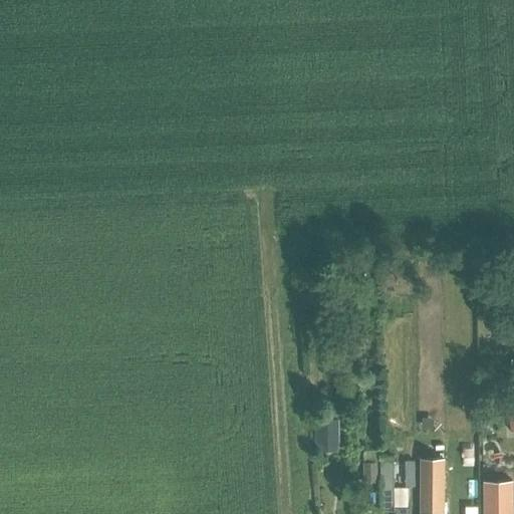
[(396,295),(384,298),(387,307),(399,303),(396,295)]
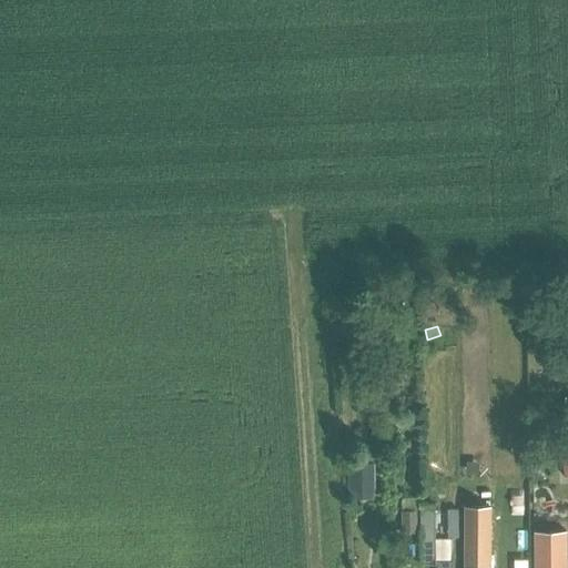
[(543,405),(533,405),(534,418),(543,418),(543,405)]
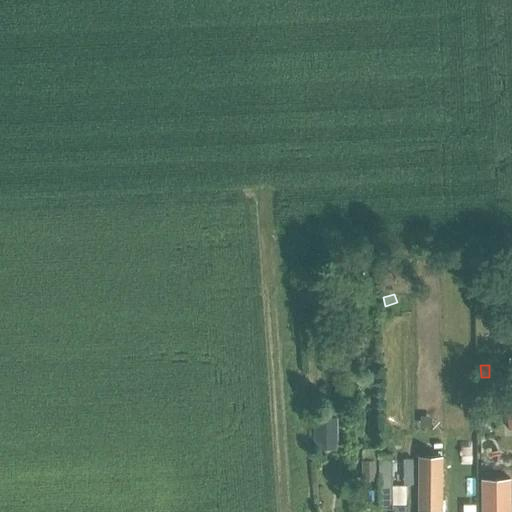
[(337,420),(312,419),(313,451),(337,451),(337,420)]
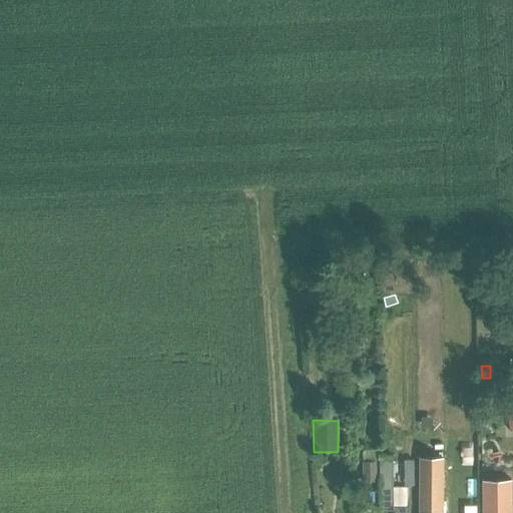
[(489,427),(481,428),(482,437),(490,437),(489,427)]
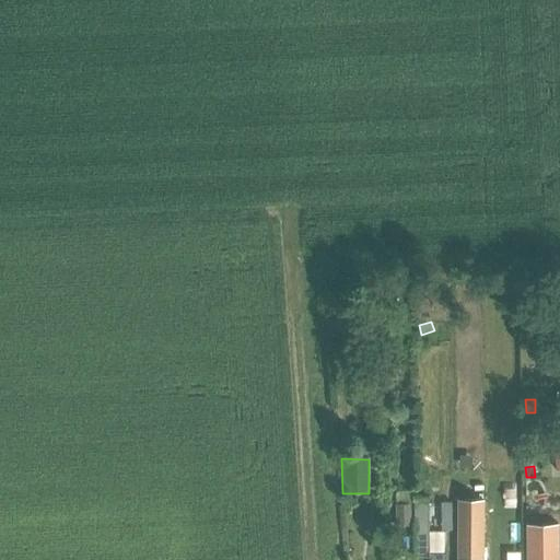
[(409,527),(409,505),(412,505),(412,492),(395,492),(396,527),(409,527)]
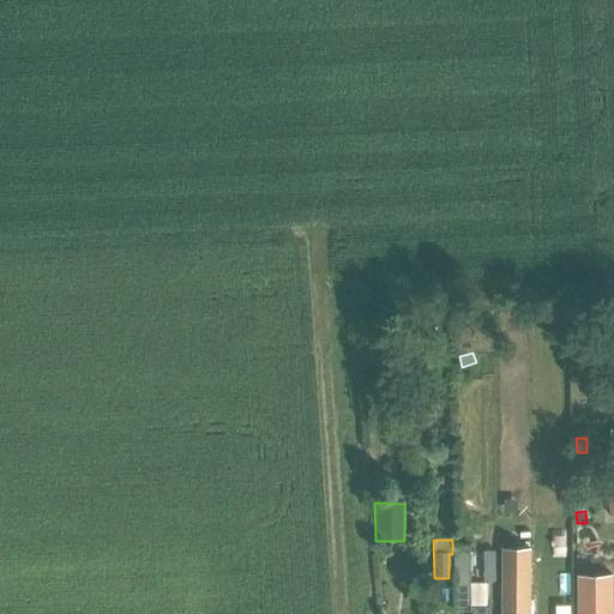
[(469,546),(455,546),(455,577),(455,611),(469,613),(471,613),(487,613),(488,608),(488,585),(469,584),(469,577),(469,546)]
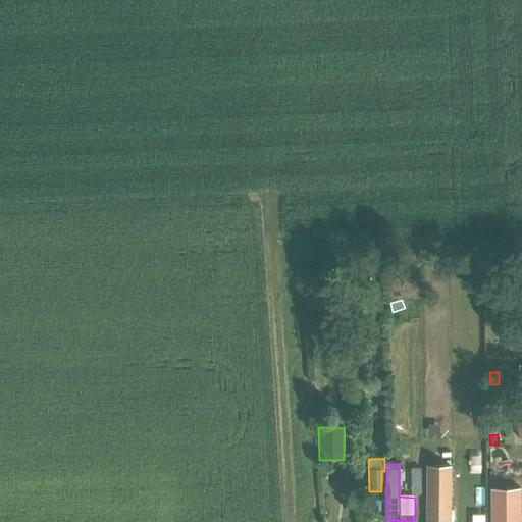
[(411,491),(412,465),(402,465),(402,491),(411,491)]
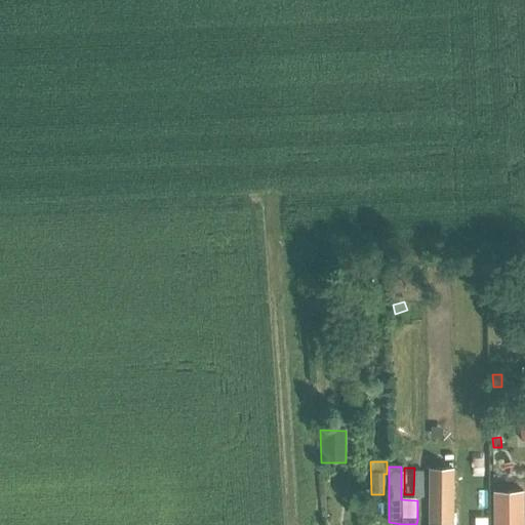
[(453,524),(453,488),(454,469),(430,469),(429,524),(453,524)]
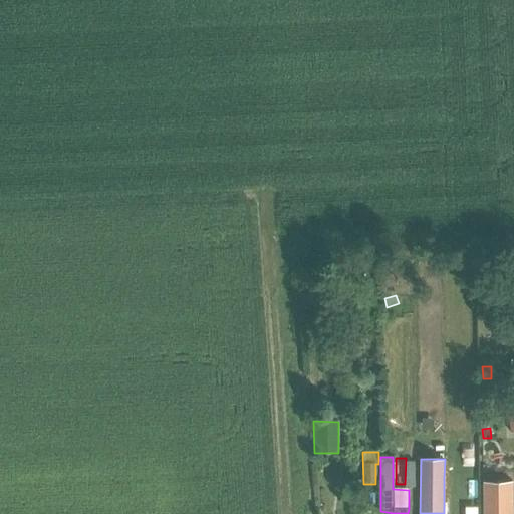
[(512,513),(512,481),(484,481),(484,513),(512,513)]
